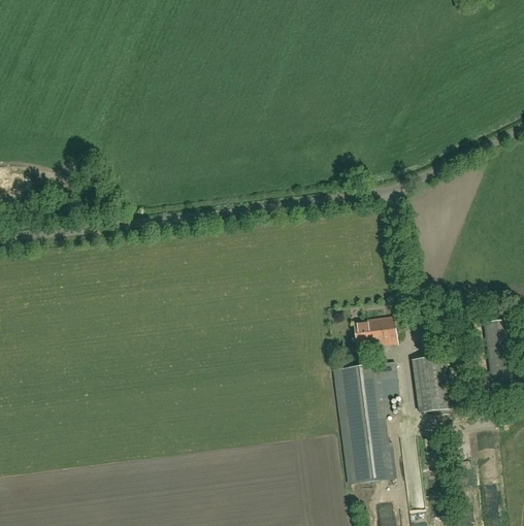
[(367,346),(394,342),(390,316),(363,320),(364,321),(351,322),(354,347),(367,344),(367,346)]
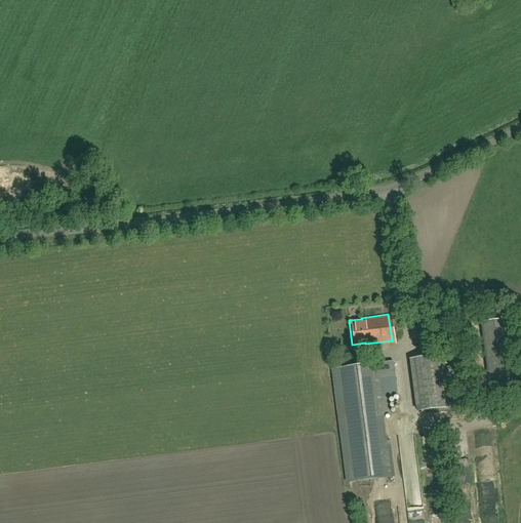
[(429,332),(430,339),(444,337),(443,330),(429,332)]
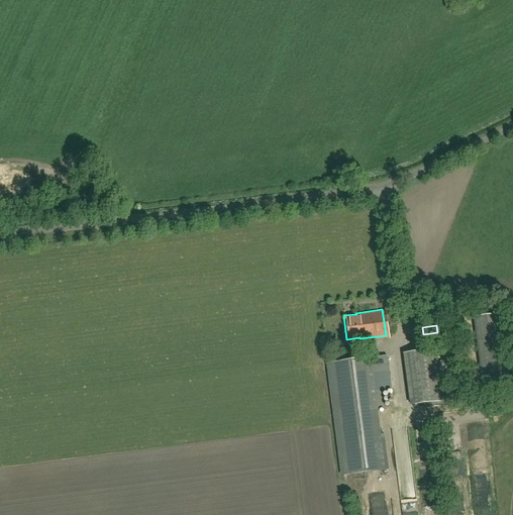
[(475,343),(474,357),(492,358),(493,329),(470,329),(470,343),(475,343)]
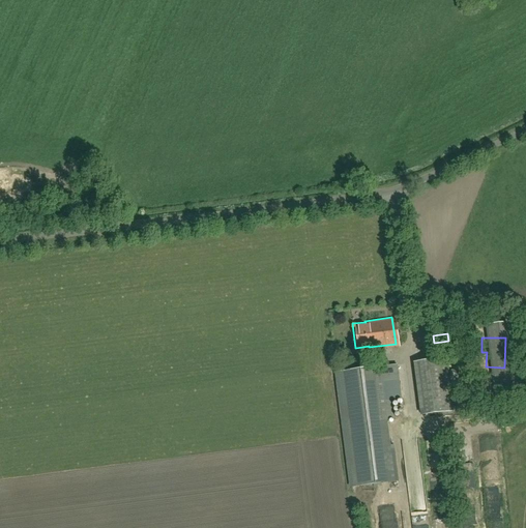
[(444,356),(411,360),(417,414),(453,410),(449,379),(446,379),(444,356)]
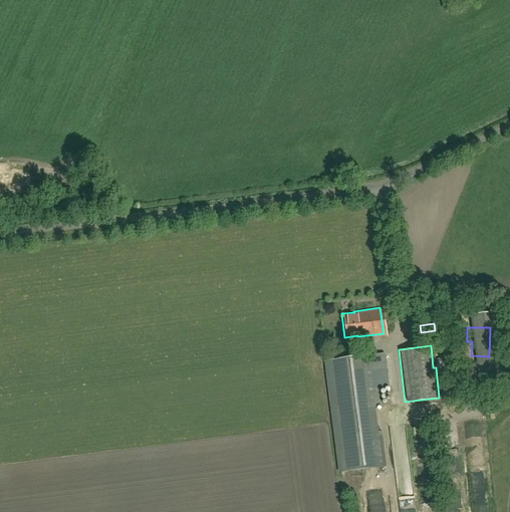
[(381,351),(372,353),(323,359),(338,471),(383,465),(377,430),(375,430),(375,428),(371,428),(368,406),(378,405),(373,367),(383,366),(381,351)]
